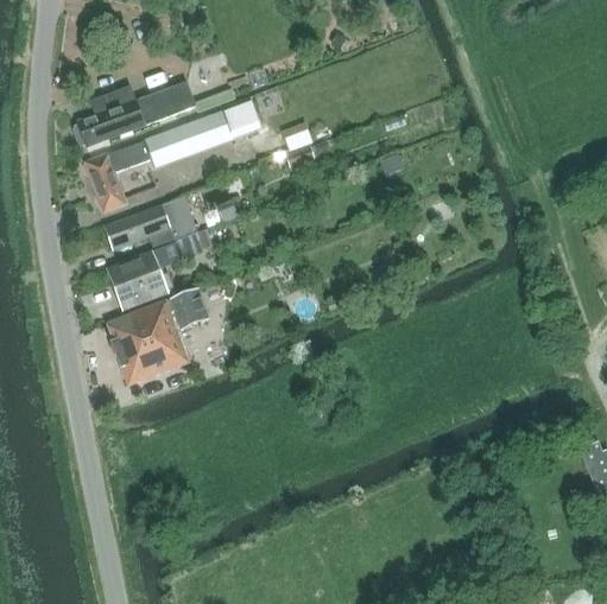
[(185,81),(170,87),(134,100),(130,86),(84,102),(89,116),(76,121),(78,129),(74,131),(78,145),(84,142),(86,146),(195,106),(185,81)]
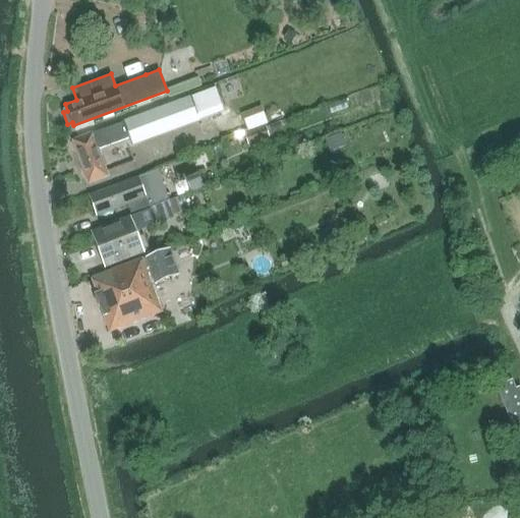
[(132,141),(197,118),(189,95),(74,136),(89,178),(108,172),(99,146),(129,134),(132,141)]
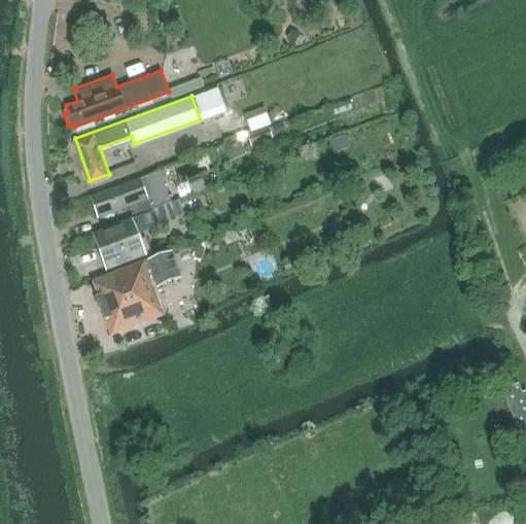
[(221,139),(239,133),(235,121),(217,127),(221,139)]
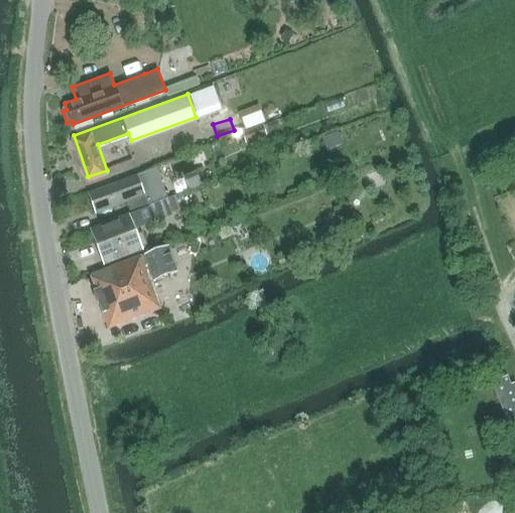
[(266,126),(244,128),(245,136),(267,134),(266,126)]
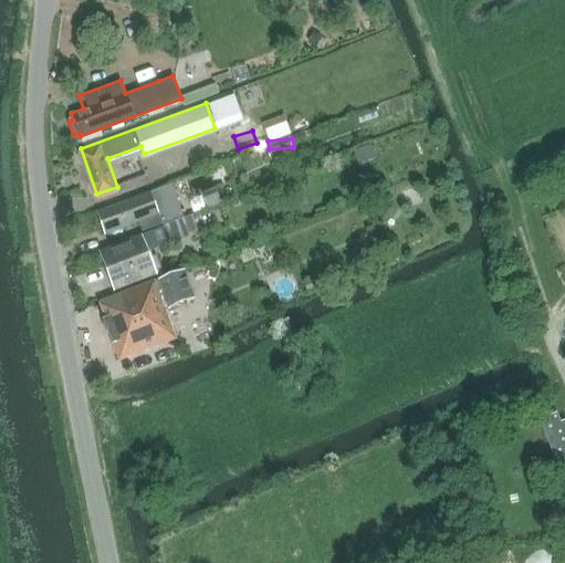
[(104,231),(136,219),(140,232),(182,216),(170,183),(96,210),(104,231)]
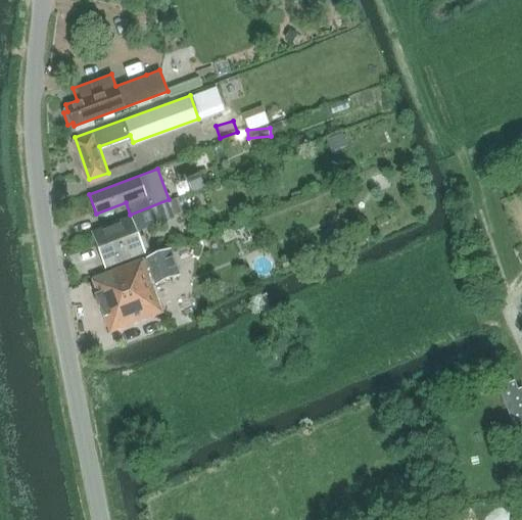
[(173,197),(169,199),(130,215),(131,216),(91,230),(105,266),(143,251),(142,248),(147,246),(143,235),(138,237),(135,231),(178,214),(173,197)]
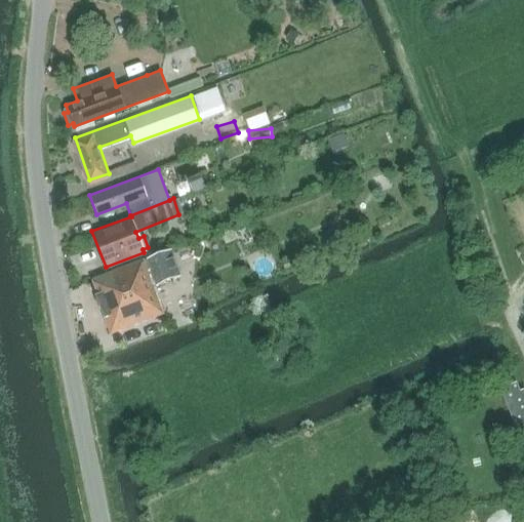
[(152,285),(179,274),(169,248),(91,278),(97,294),(95,294),(110,332),(162,312),(152,285)]
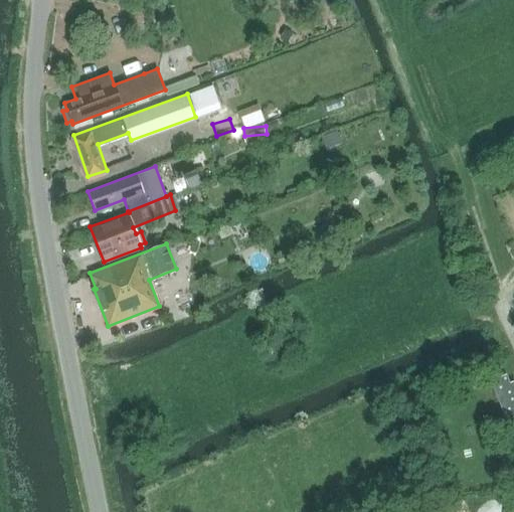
[(513,381),(492,390),(500,408),(505,420),(513,416),(513,381)]
